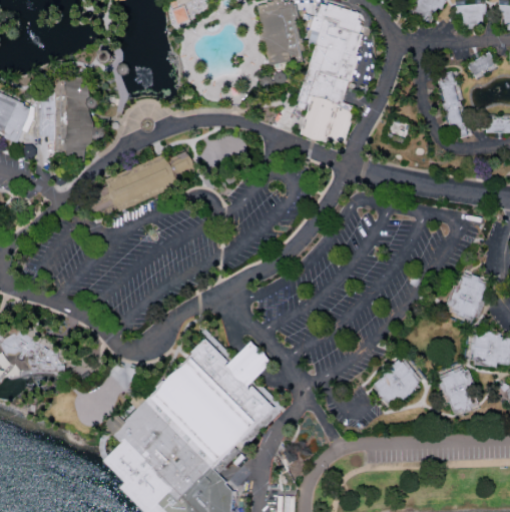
[(270,64),(303,57),(291,0),(281,0),(257,5),(270,64)]
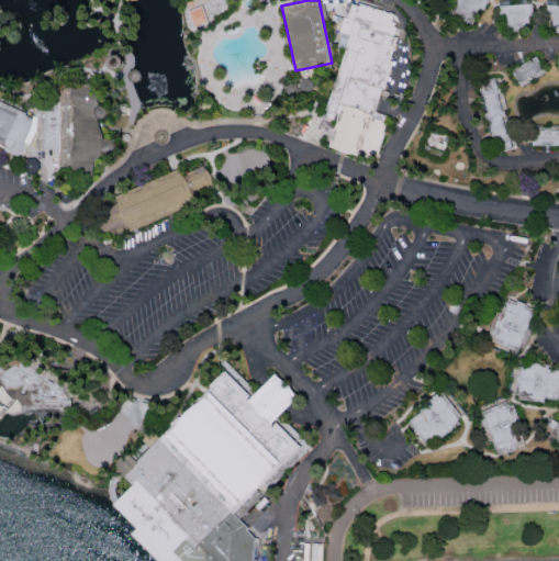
[(464,22),(446,12),(453,0),(488,0),(482,10),(479,8),(472,19),(468,17),(464,22)]
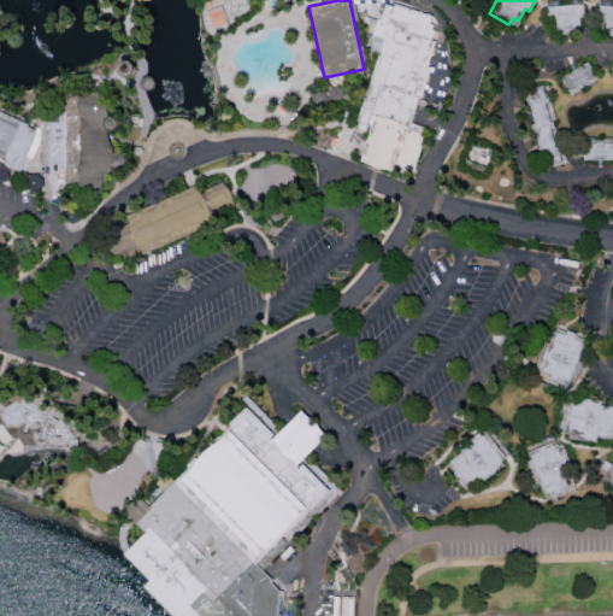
[(220,22),(216,5),(202,10),(207,25),(220,22)]
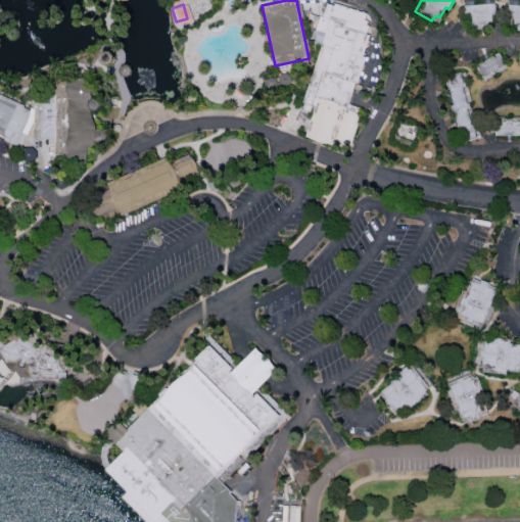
[(306,132),(350,145),(362,108),(348,104),(363,58),(360,57),(371,22),(364,20),(366,14),(334,4),(300,110),(313,113),(306,132)]
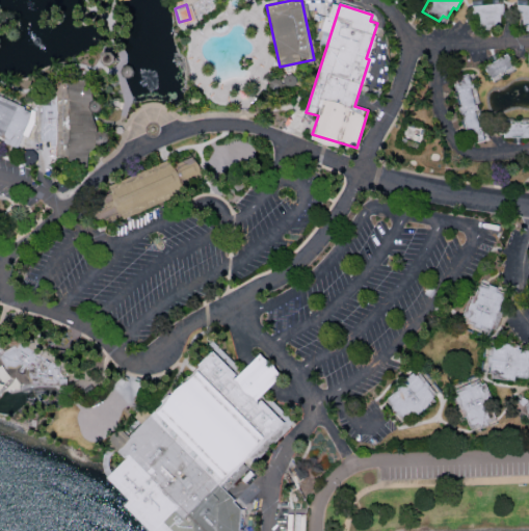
[(500,24),(474,26),(472,6),(503,4),(503,14),(500,14),(500,24)]
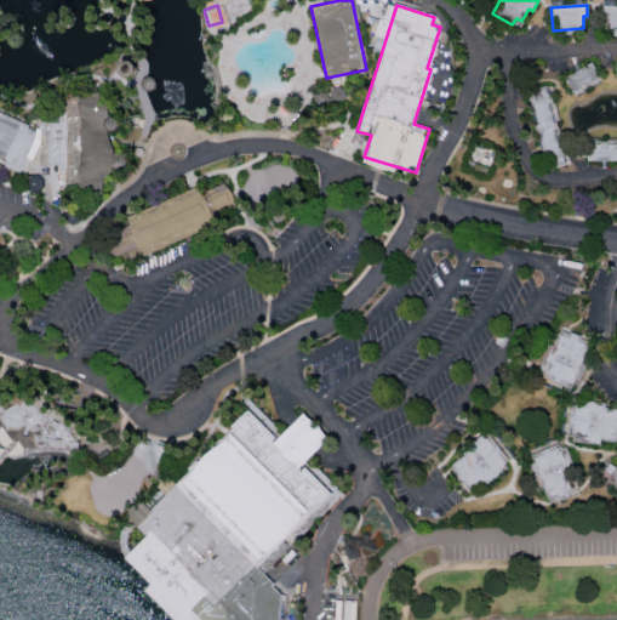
[(604,5),(616,6),(616,30),(605,30),(606,18),(603,17),(604,5)]
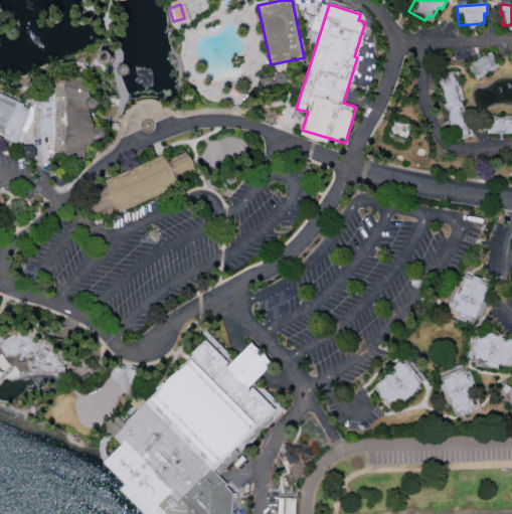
[(105,63),(112,63),(114,59),(114,53),(110,50),(104,50),(101,53),(101,60),(105,63)]
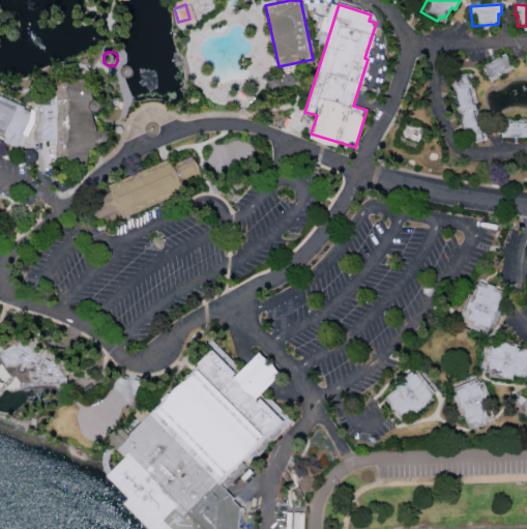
[(481,66),(504,54),(510,65),(502,70),(503,72),(499,75),(498,72),(488,78),(481,66)]
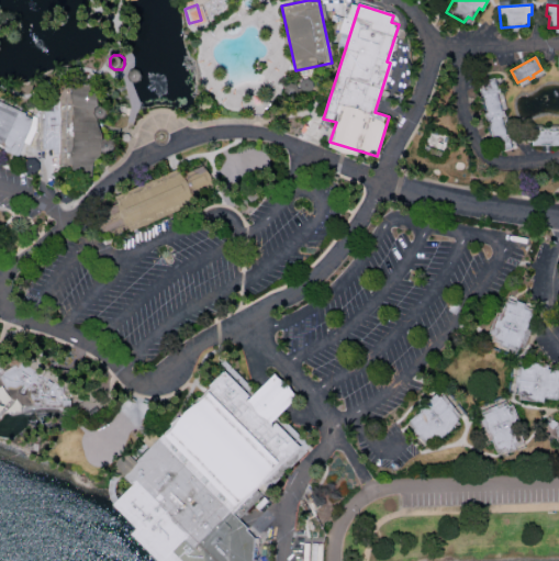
[(512,148),(496,153),(488,120),(487,121),(484,114),(488,113),(483,97),(482,97),(478,82),(494,78),(498,88),(500,87),(501,91),(496,92),(502,111),(503,111),(504,115),(501,116),(506,135),(510,134),(511,138),(509,139),(512,148)]
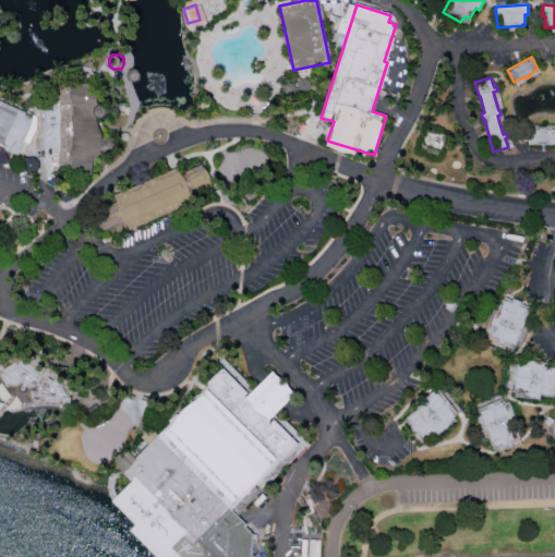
[(89,176),(93,160),(99,148),(103,134),(94,118),(93,84),(41,84),(41,150),(50,149),(51,174),(89,176)]
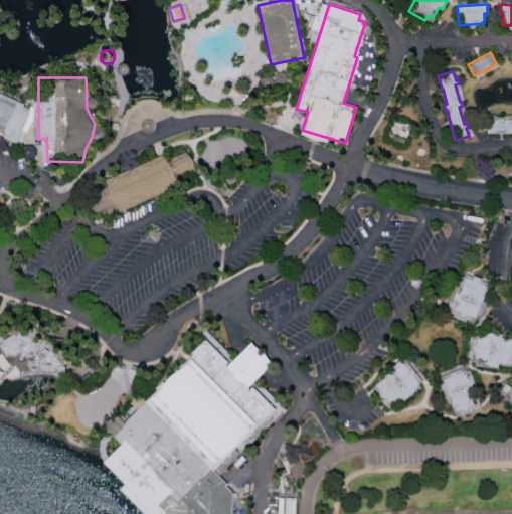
[(0,131),(16,139),(30,108),(0,93),(0,131)]
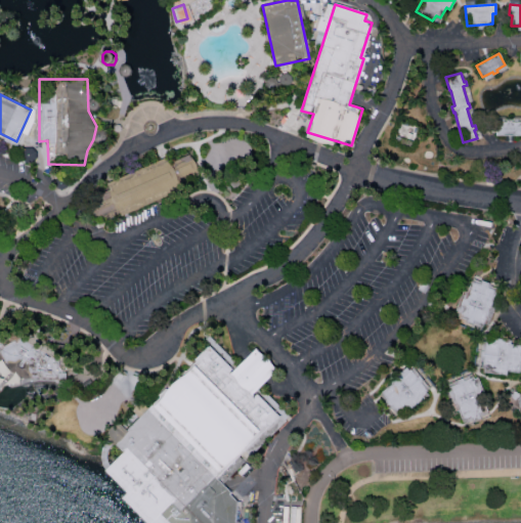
[(520,135),(495,135),(495,132),(492,132),(492,125),(495,125),(496,122),(507,122),(507,119),(512,119),(512,122),(520,122),(520,135)]
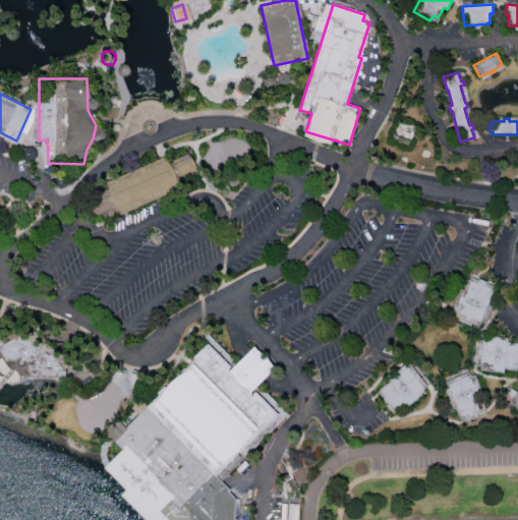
[(89,196),(99,221),(198,180),(187,154),(169,162),(166,157),(105,182),(108,188),(89,196)]
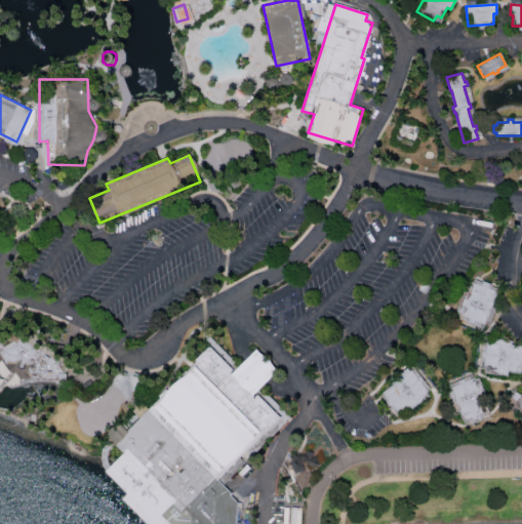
[(454,315),(484,326),(485,323),(488,324),(496,304),(493,301),(498,288),(469,277),(454,315)]
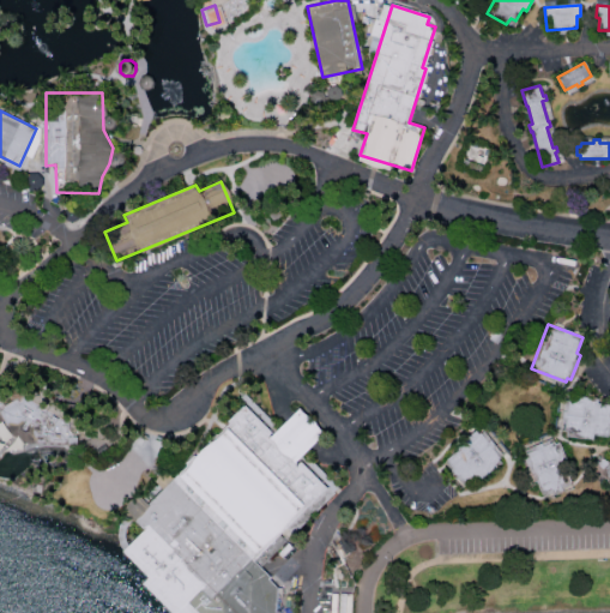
[(67,420),(19,395),(4,406),(0,401),(0,421),(2,421),(12,436),(23,443),(36,443),(73,444),(67,420)]
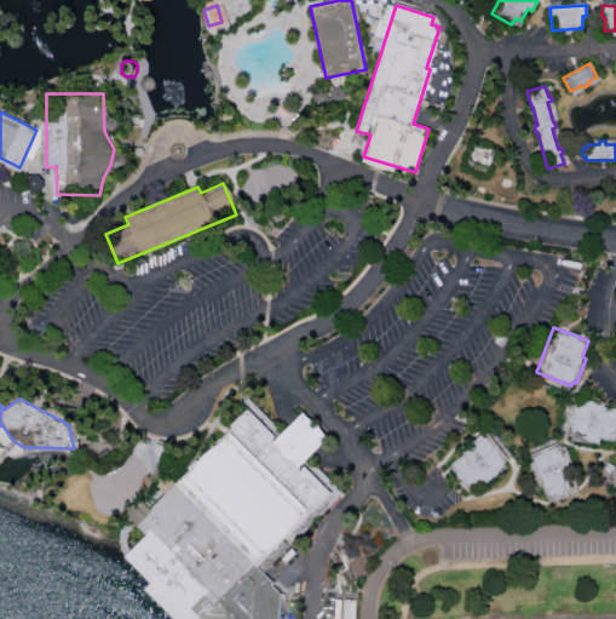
[(575,403),(615,407),(615,429),(614,440),(571,435),(575,403)]
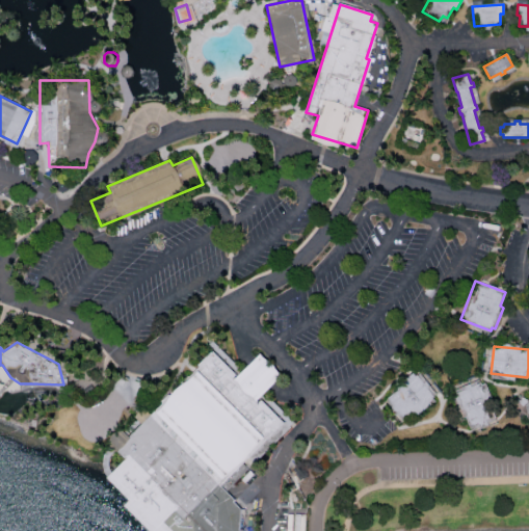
[(110,442),(144,406),(152,414),(213,351),(238,375),(259,354),(281,375),(261,396),(293,426),(231,492),(244,508),(258,508),(256,530),(157,530),(101,474),(110,442)]
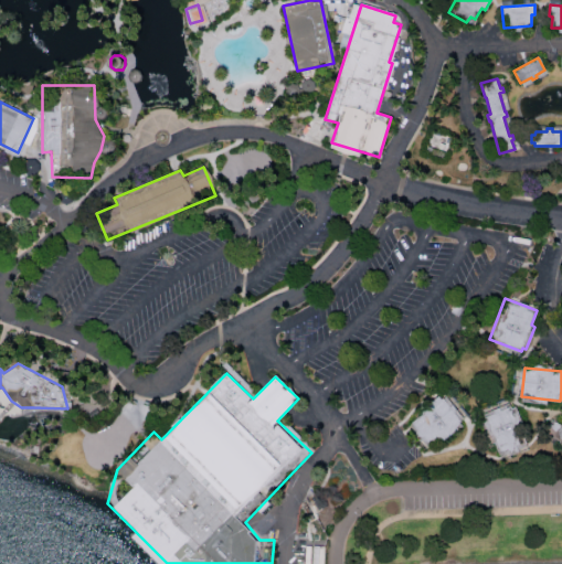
[(428,445),(412,422),(443,398),(460,421),(428,445)]
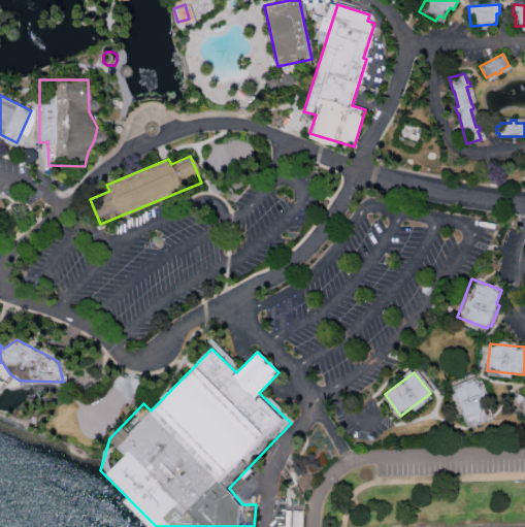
[(451,387),(477,376),(491,414),(466,424),(451,387)]
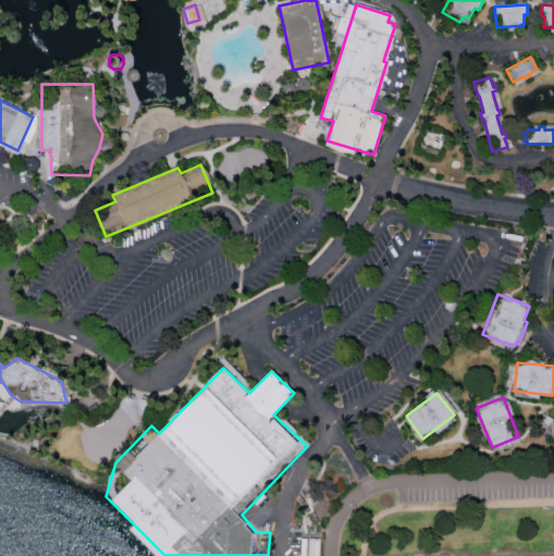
[(540,417),(536,425),(552,434),(551,437),(553,439),(553,417),(548,414),(544,419),(540,417)]
